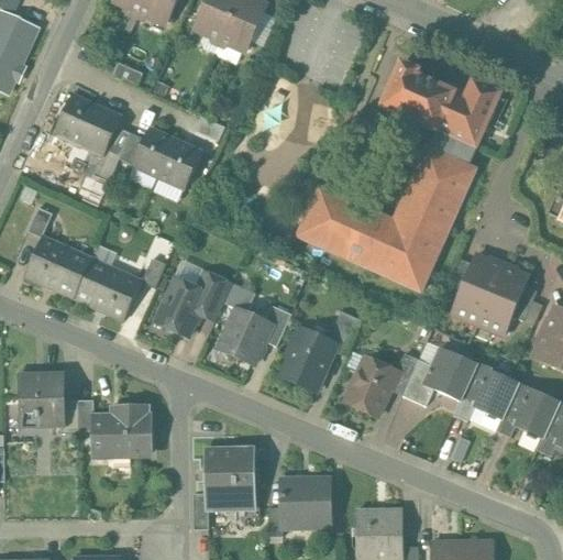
[(0,0),(0,90),(10,95),(17,81),(19,83),(28,64),(24,63),(41,26),(13,14),(20,0),(0,0)]
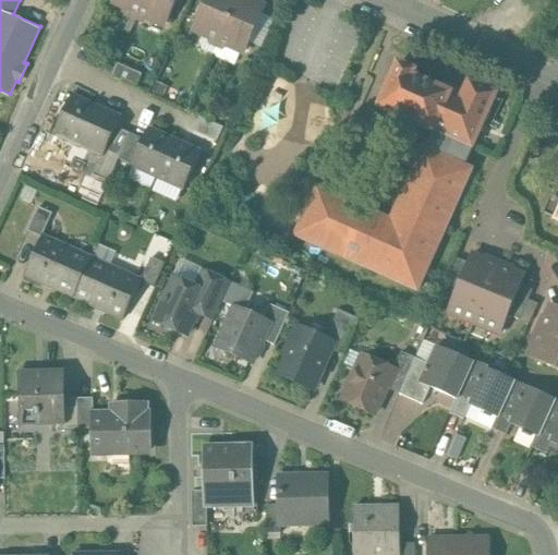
[(116,0),(116,1),(122,4),(123,3),(138,11),(144,0),(116,0)]
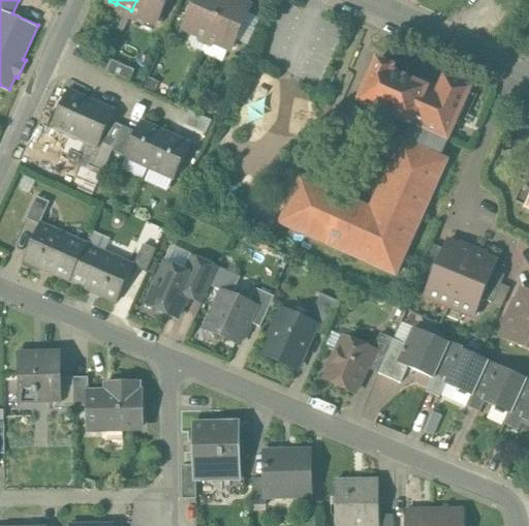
[(136,0),(131,10),(147,17),(147,18),(153,21),(158,19),(161,12),(160,11),(165,0),(136,0)]
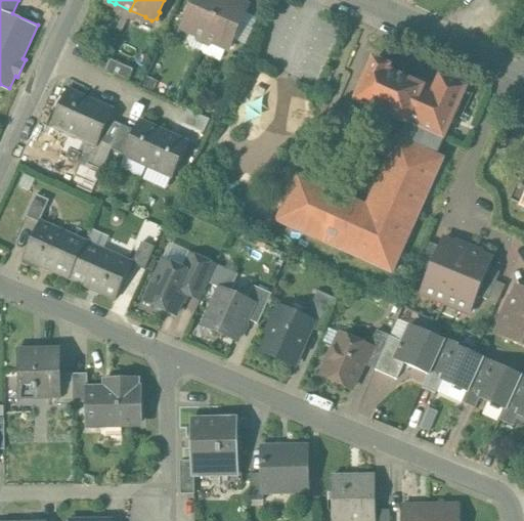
[(191,0),(185,15),(183,15),(181,22),(183,27),(189,30),(190,29),(205,36),(221,0),(191,0)]
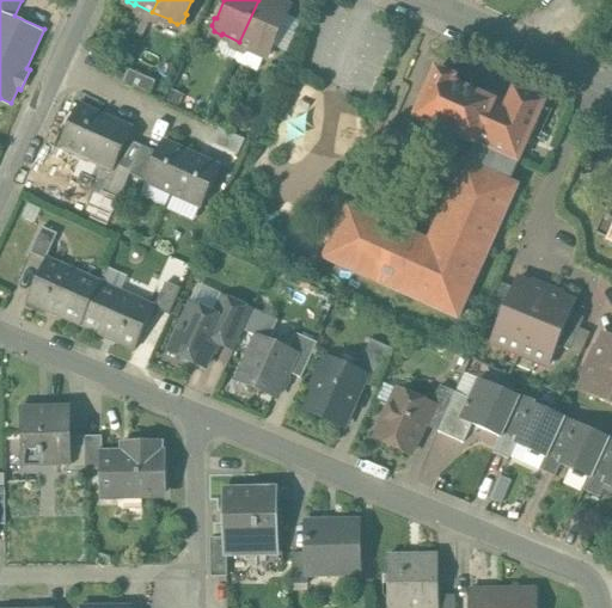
[(289,4),(281,0),(258,0),(239,42),(257,49),(257,51),(264,54),(270,51),(274,44),(273,43),(287,13),(291,5),(289,4)]
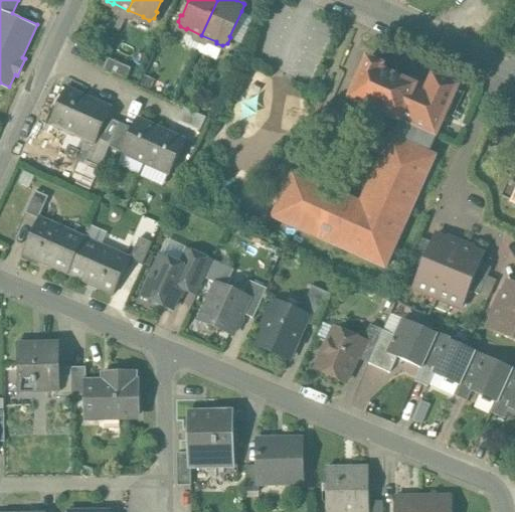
[(244,0),(243,3),(244,4),(241,11),(252,16),(261,0),(244,0)]
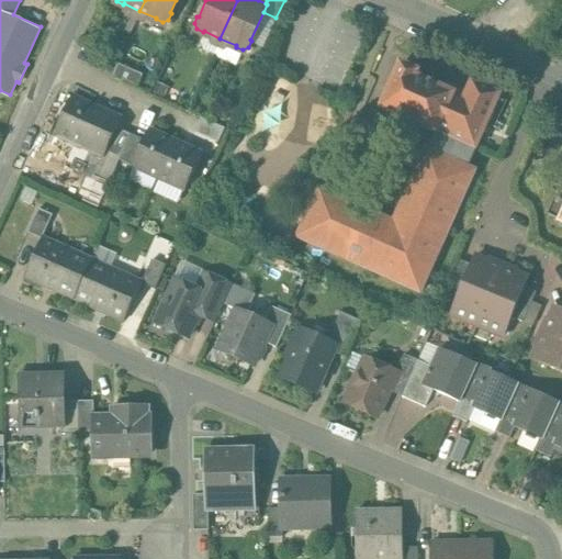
[(143,71),(119,60),(112,75),(136,86),(143,71)]
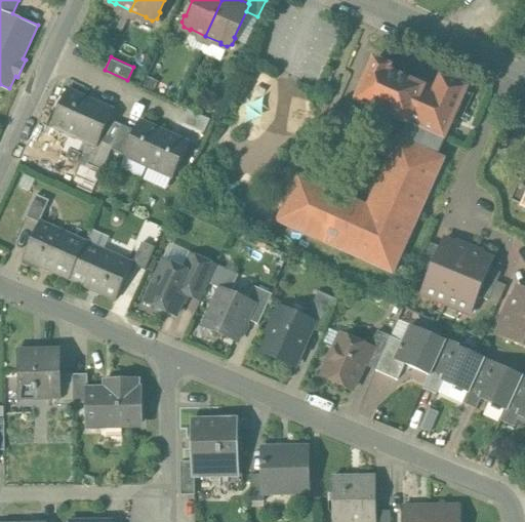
[(434,89),(389,69),(391,64),(374,56),(356,99),(372,107),(372,106),(406,122),(407,122),(409,118),(419,123),(445,134),(467,85),(441,73),(434,89)]
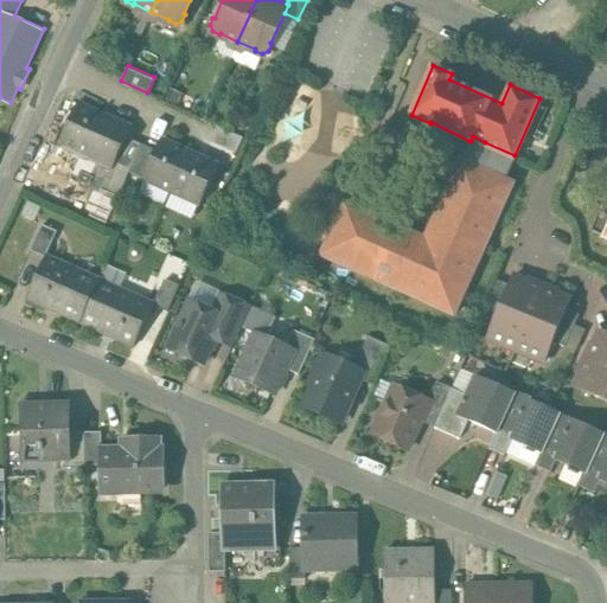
[(132,124),(77,101),(58,142),(110,166),(113,167),(115,161),(127,135),(132,124)]
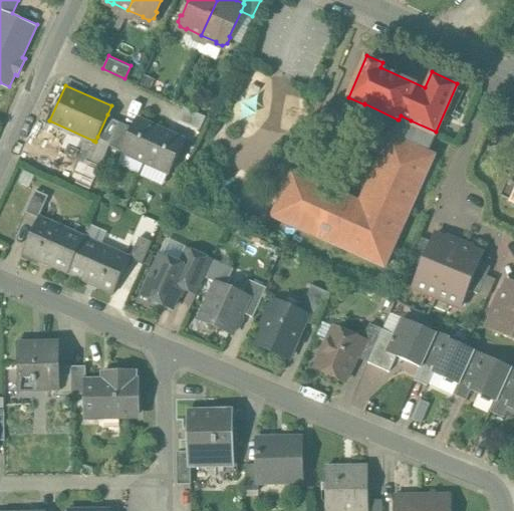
[(206,115),(184,105),(178,117),(200,128),(206,115)]
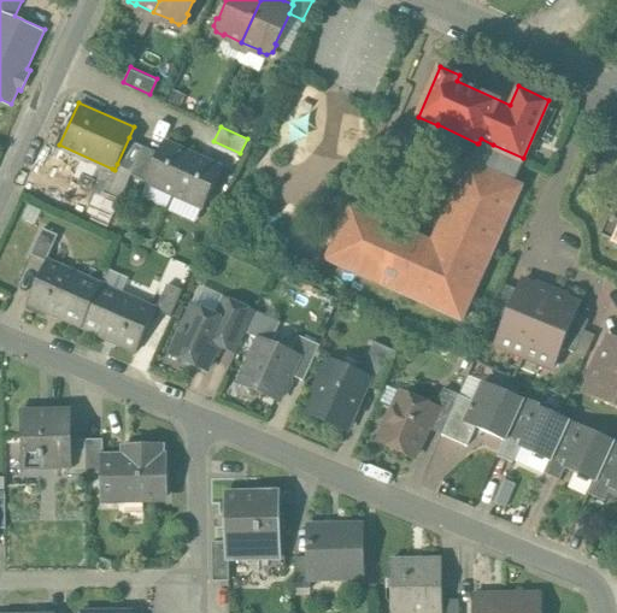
[(129,137),(117,164),(131,170),(144,145),(129,137)]
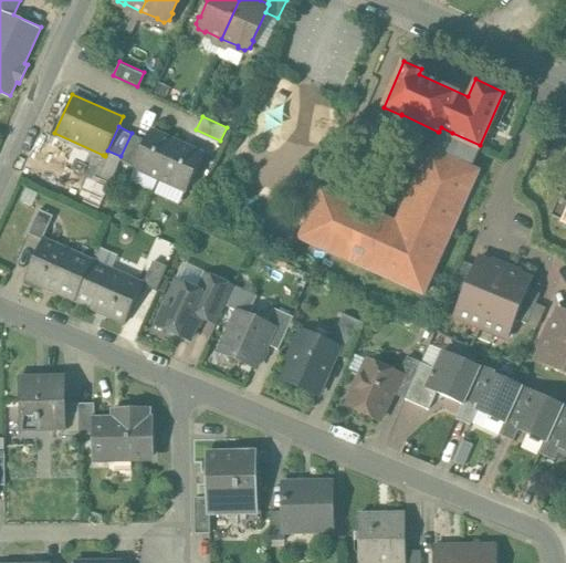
[(429,147),(396,220),(321,187),(299,236),(423,292),(478,169),(473,167),(471,166),(479,146),(480,145),(452,133),(441,127),(439,132),(438,132),(431,148),(429,147)]
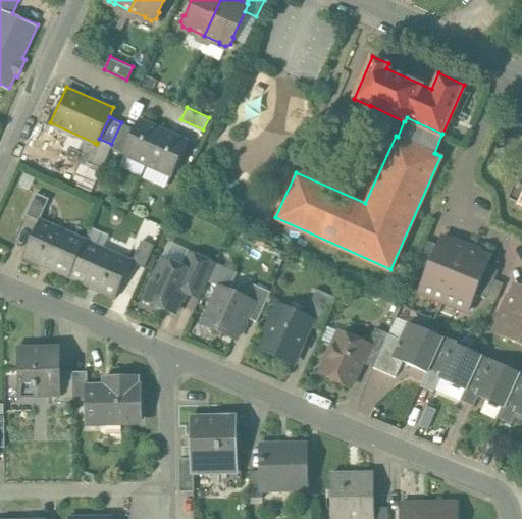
[(163,130),(139,118),(135,127),(123,151),(123,152),(148,163),(163,130)]
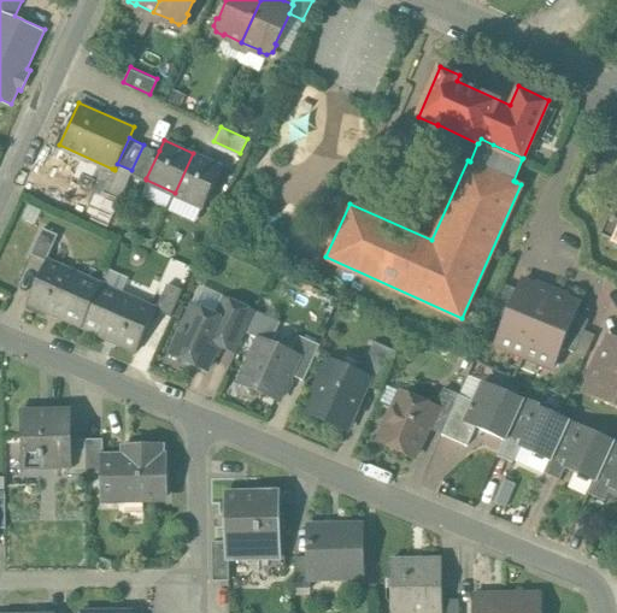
[(144,145),(131,172),(146,178),(159,151),(145,145),(144,145)]
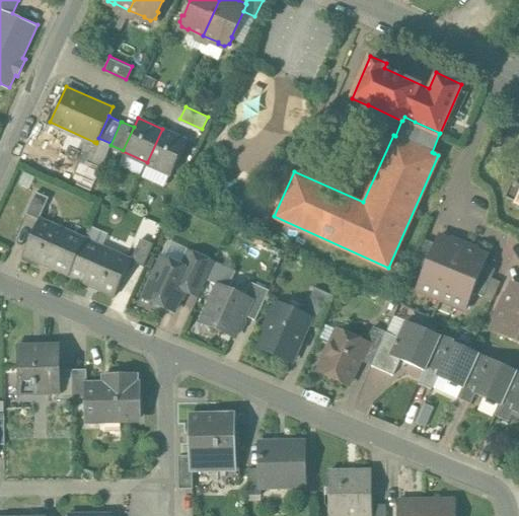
[(186,140),(162,129),(147,162),(171,173),(186,140)]
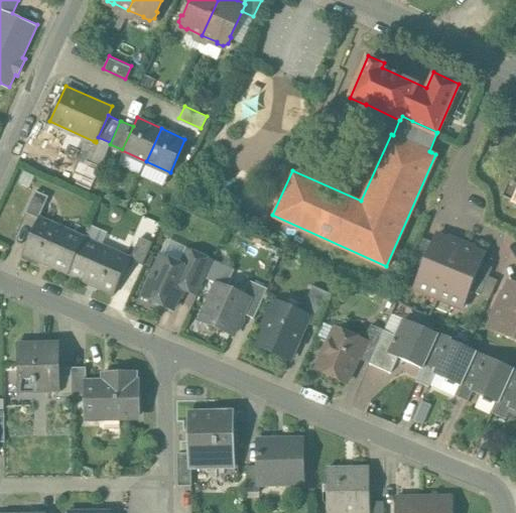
[(110,142),(98,137),(96,142),(94,141),(87,158),(100,164),(110,142)]
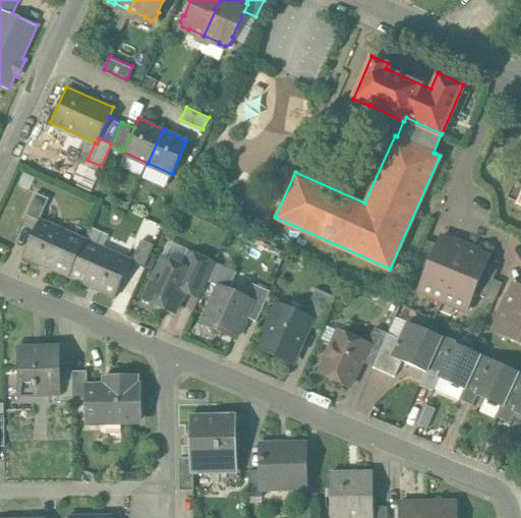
[(49,196),(36,191),(25,214),(39,220),(40,218),(49,196)]
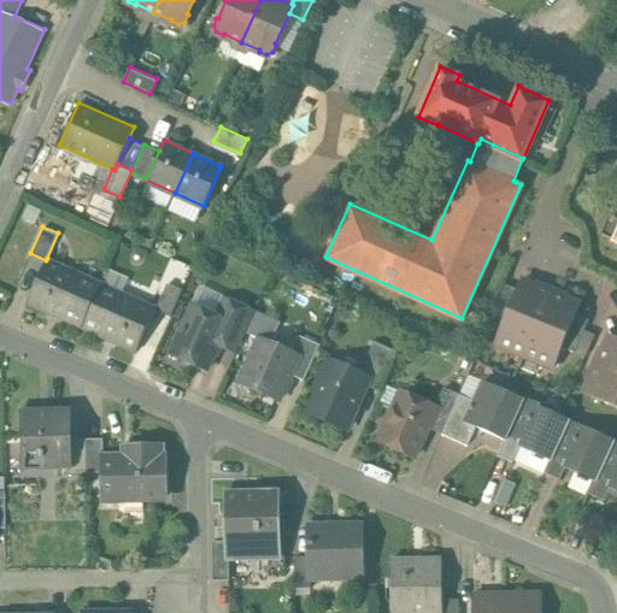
[(101,282),(47,258),(46,260),(28,301),(82,325),(101,282)]
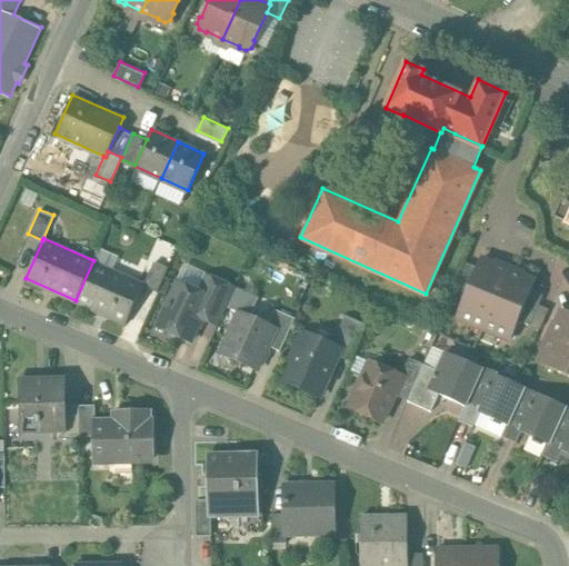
[(507,268),(480,257),(477,265),(465,296),(457,315),(483,326),(507,268)]
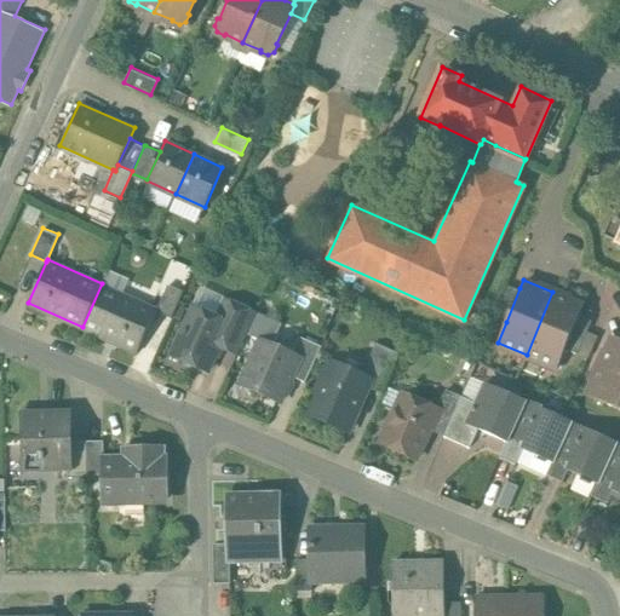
[(156,309),(102,283),(82,327),(137,351),(156,310),(156,309)]
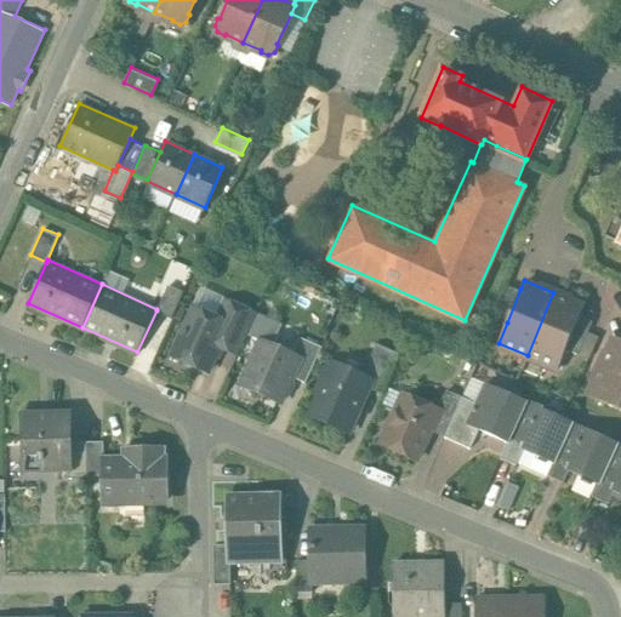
[(157,309),(157,310),(171,316),(183,291),(167,284),(157,309)]
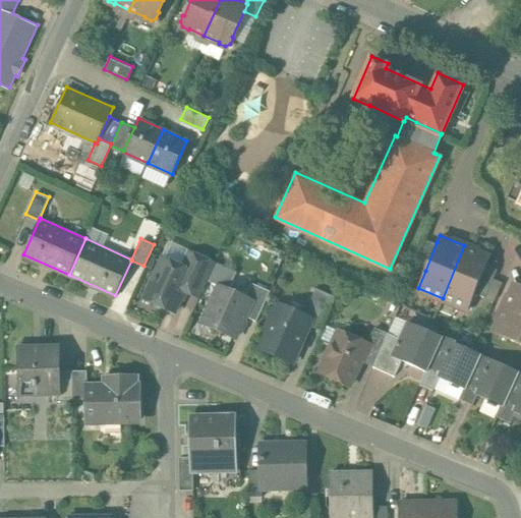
[(425,238),(414,267),(425,271),(437,242),(425,238)]
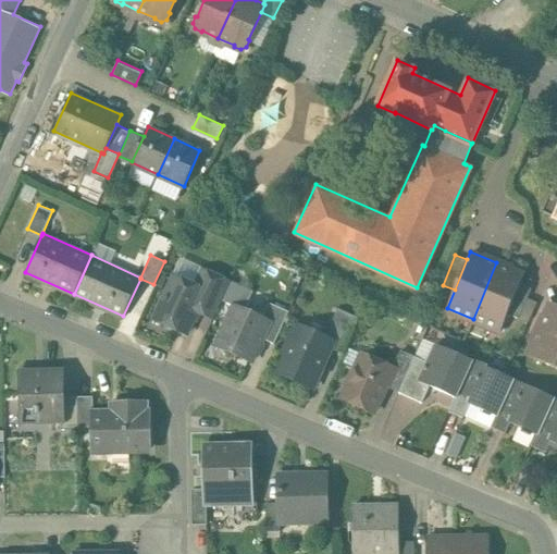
[(522,273),(496,262),(473,319),(499,330),(507,311),(519,281),(522,273)]
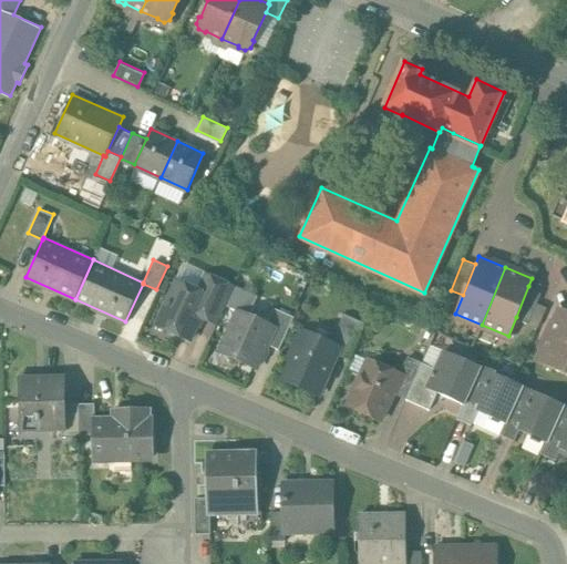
[(233,285),(205,273),(197,288),(209,294),(200,315),(216,321),(233,285)]
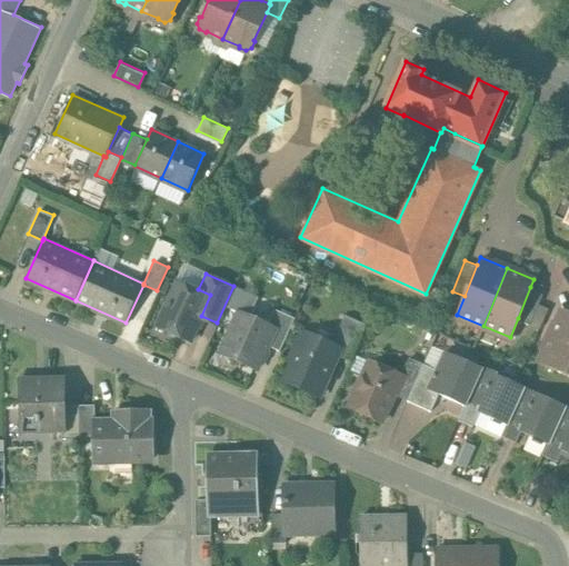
[(198,289),(178,280),(158,325),(190,340),(201,316),(210,295),(198,289)]
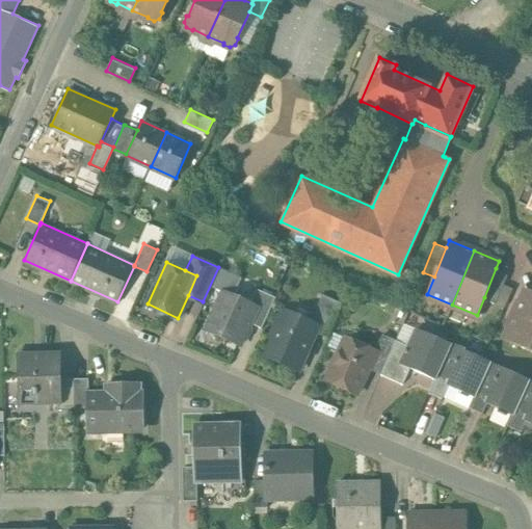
[(496,268),(484,297),(496,302),(507,273),(496,268)]
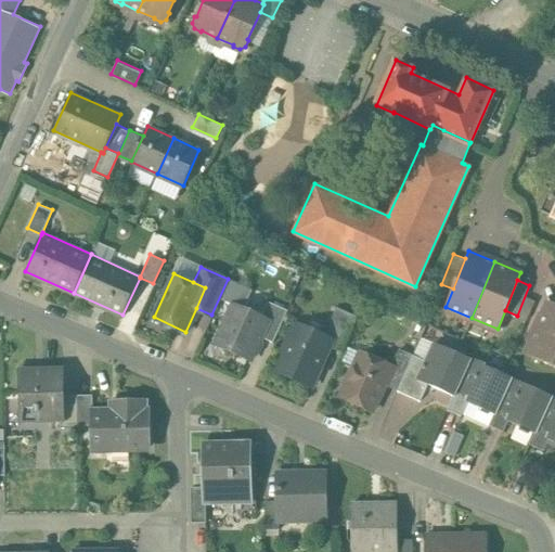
[(287,308),(268,299),(260,316),(268,319),(260,335),(272,341),(287,308)]
